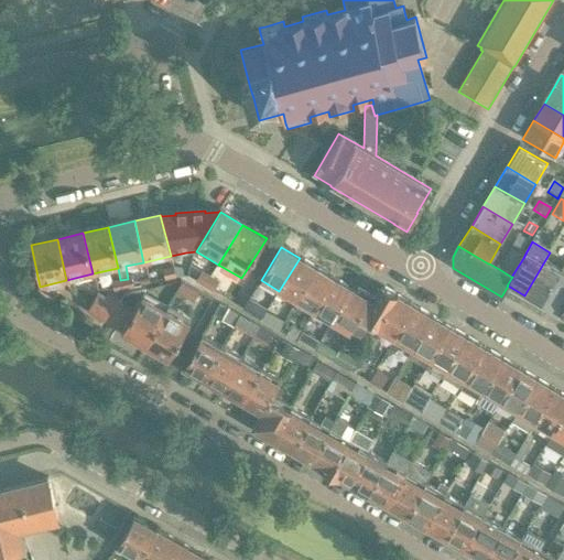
[(499,269),(511,277),(523,258),(511,250),(499,269)]
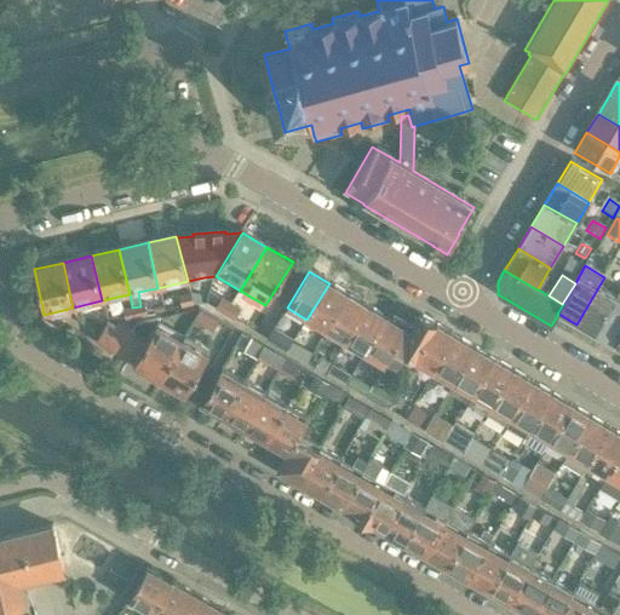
[(306,320),(326,332),(349,294),(329,283),(306,320)]
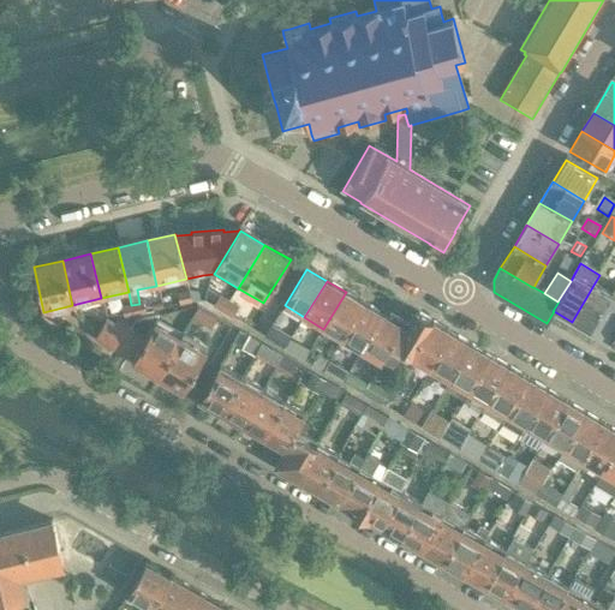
[(572,322),(590,333),(610,298),(592,287),(572,322)]
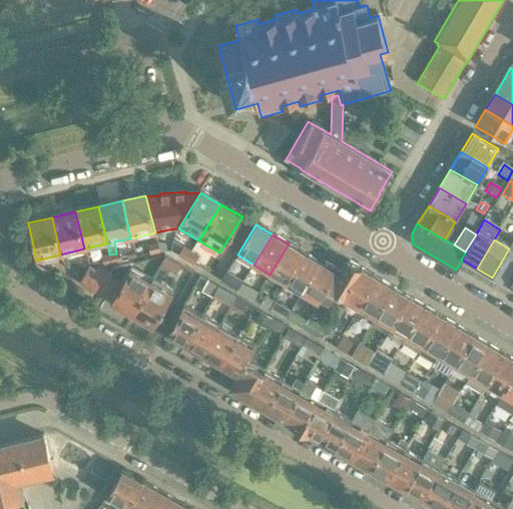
[(492,278),(507,287),(512,277),(512,241),(509,248),(492,278)]
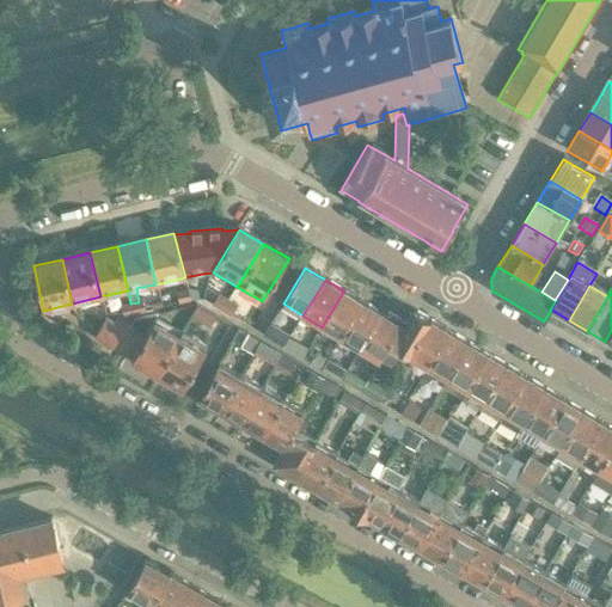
[(176,294),(178,305),(190,302),(188,290),(176,294)]
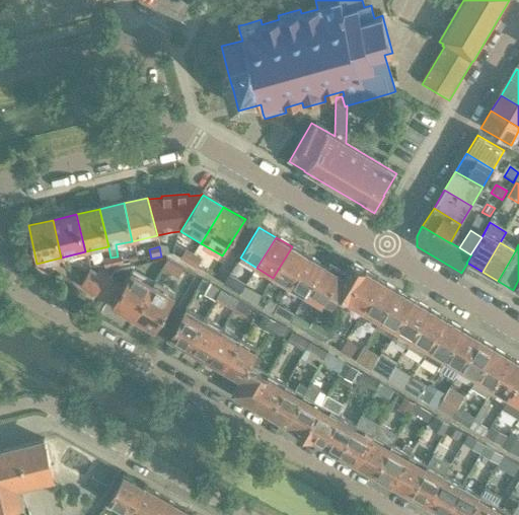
[(273,278),(289,287),(308,256),(292,246),(273,278)]
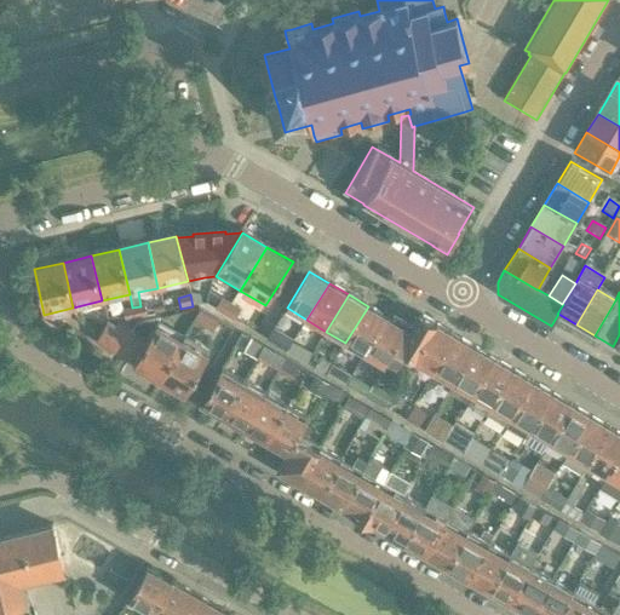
[(216,310),(225,315),(230,305),(222,300),(216,310)]
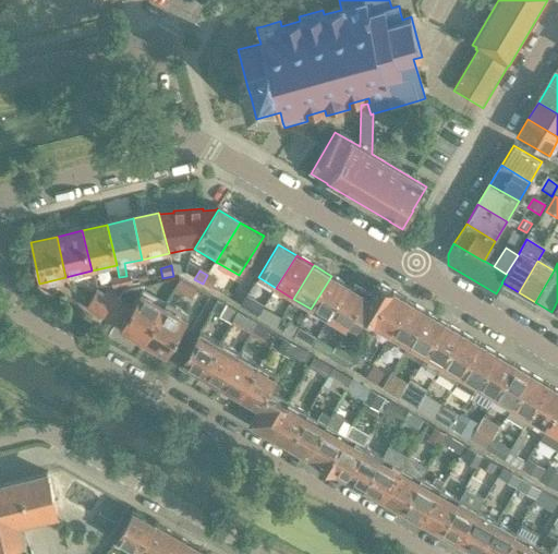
[(130,275),(126,276),(119,277),(122,288),(132,286),(130,275)]
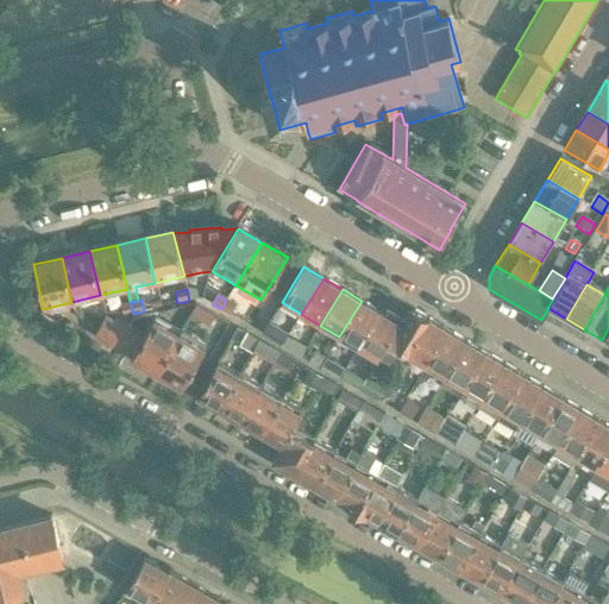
[(226,300),(221,309),(231,315),(237,306),(226,300)]
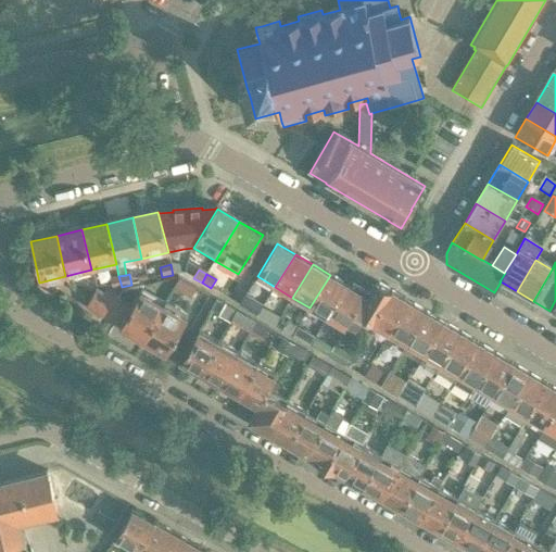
[(310,308),(327,318),(346,285),(330,275),(310,308)]
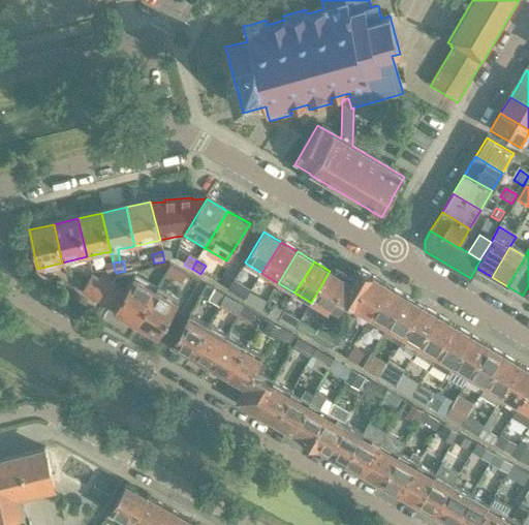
[(116,273),(113,263),(103,265),(106,275),(116,273)]
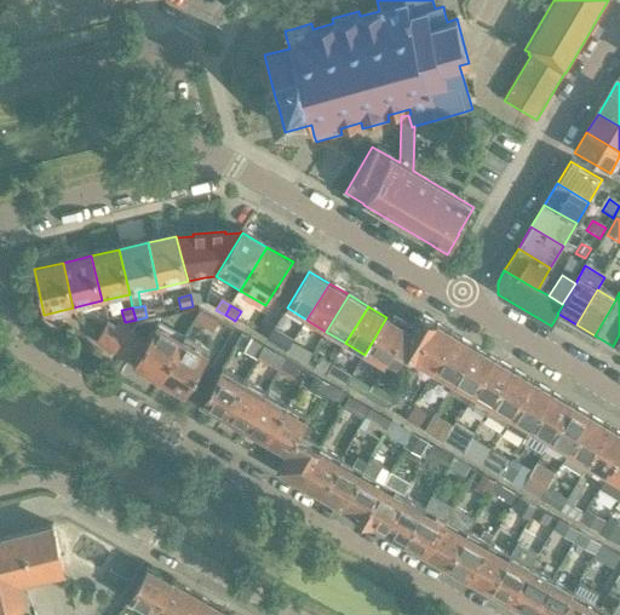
[(193,322),(202,328),(208,317),(199,312),(193,322)]
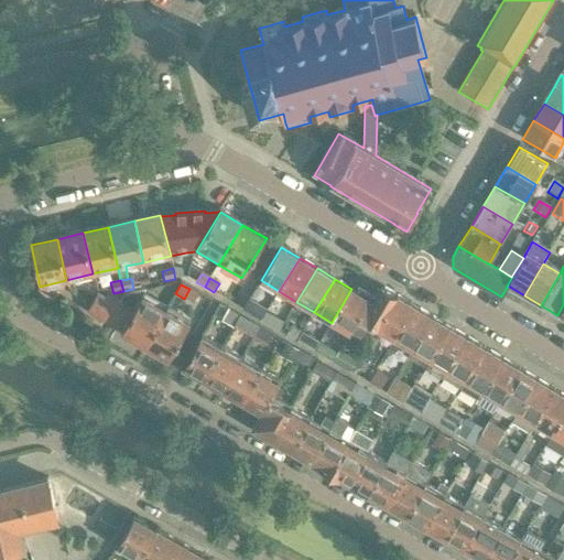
[(358,319),(359,319),(351,331),(361,337),(369,324),(376,329),(397,295),(382,287),(380,291),(376,289),(371,298),(358,319)]
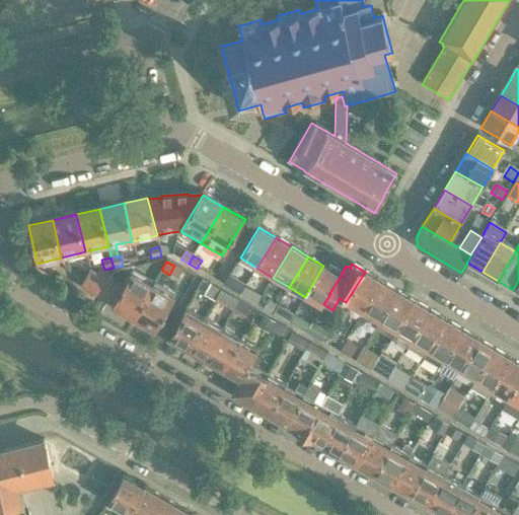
[(174,266),(169,275),(177,279),(182,271),(174,266)]
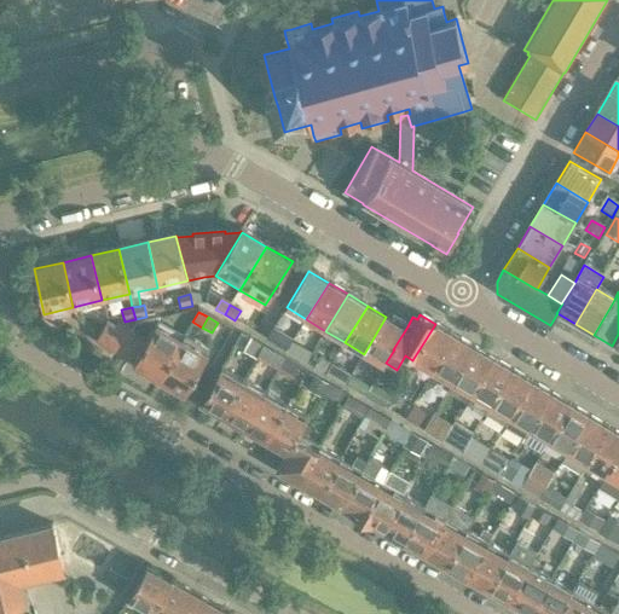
[(383,366),(386,363),(394,349),(393,349),(408,326),(394,318),(392,320),(386,317),(364,354),(383,366)]
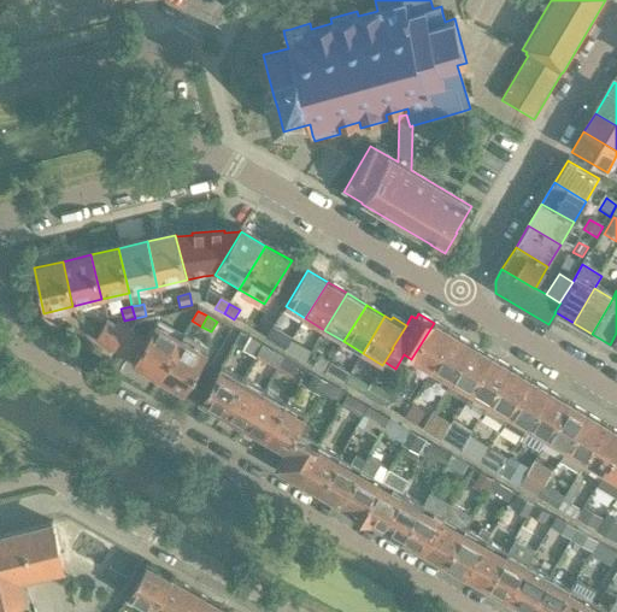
[(117,355),(134,364),(147,340),(156,325),(159,318),(136,323),(131,330),(117,355)]
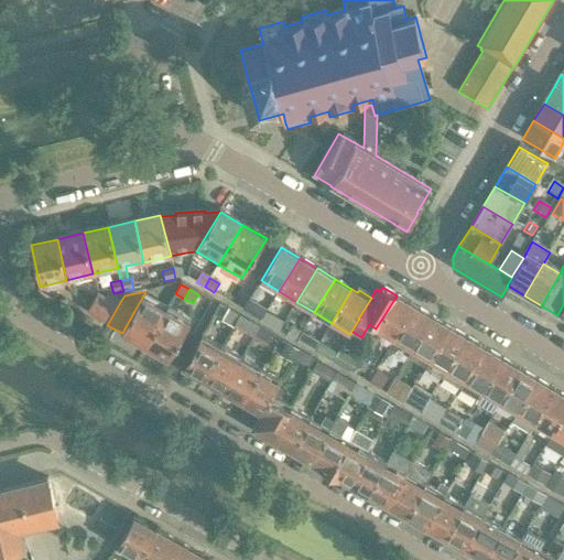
[(97,295),(93,304),(100,309),(106,300),(105,300),(97,295)]
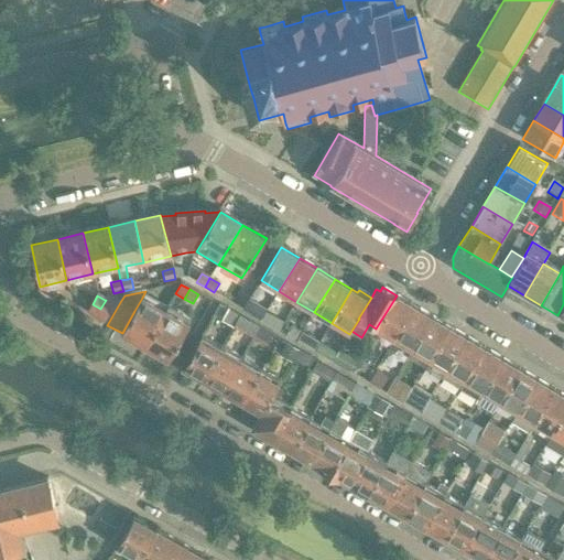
[(95,318),(107,325),(120,302),(108,295),(105,300),(106,300),(100,309),(95,318)]
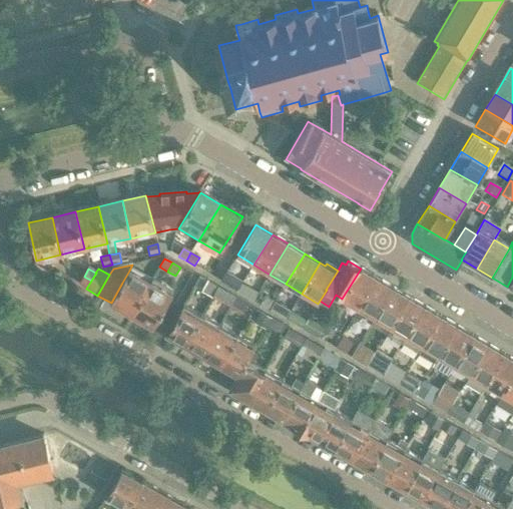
[(342,299),(358,309),(377,279),(361,269),(342,299)]
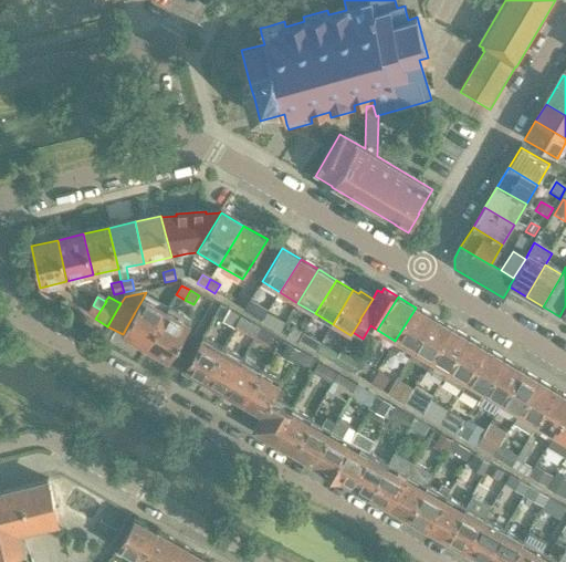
[(122,335),(145,349),(166,312),(143,299),(135,312),(123,334),(122,335)]
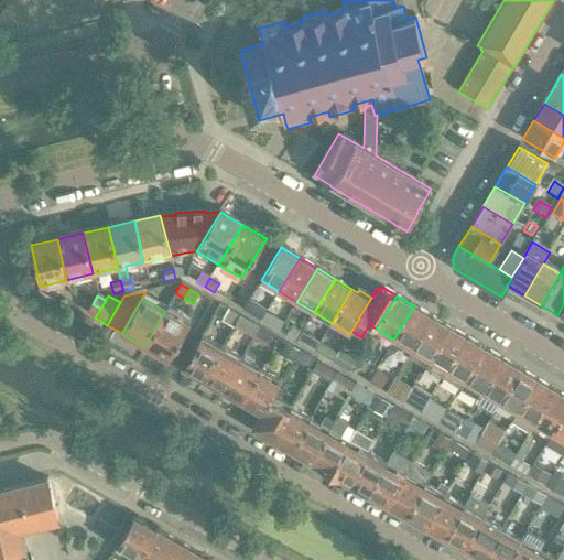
[(87,313),(95,318),(100,309),(93,304),(87,313)]
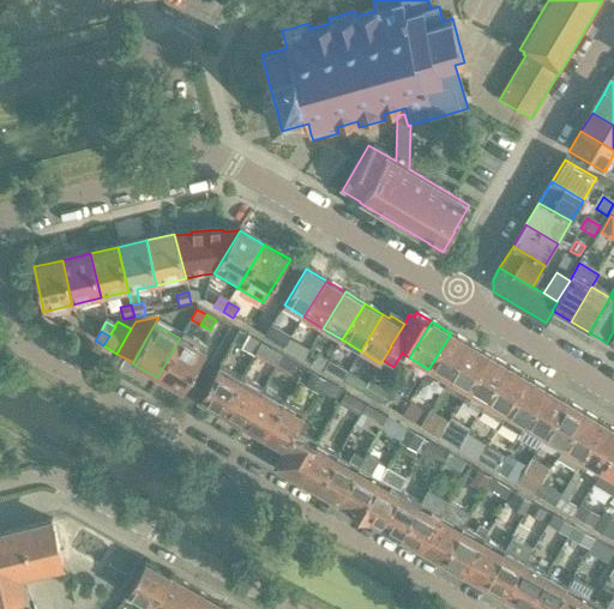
[(428,369),(447,380),(470,344),(451,333),(428,369)]
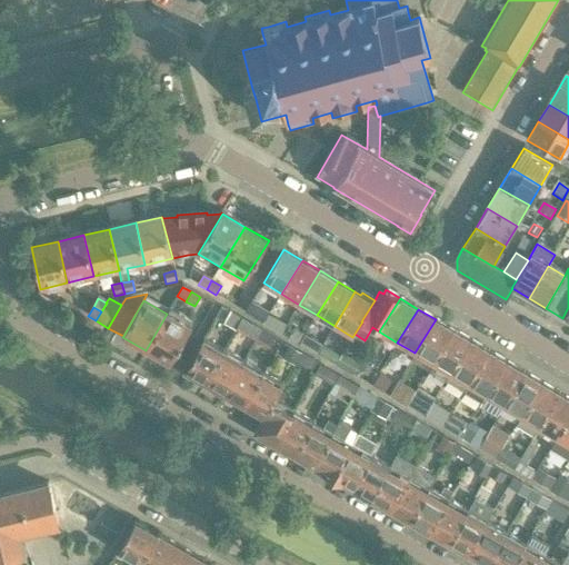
[(167,314),(146,350),(169,365),(190,328),(167,314)]
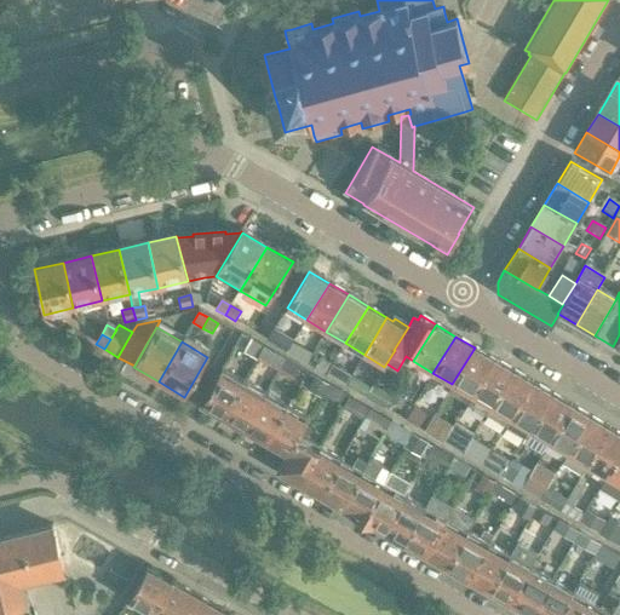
[(446,394),(465,406),(471,396),(494,360),(475,348),(452,384),(446,394)]
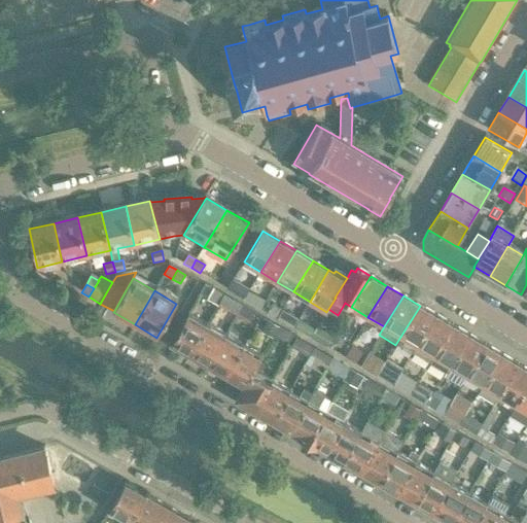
[(278,321),(282,312),(272,306),(267,315),(278,321)]
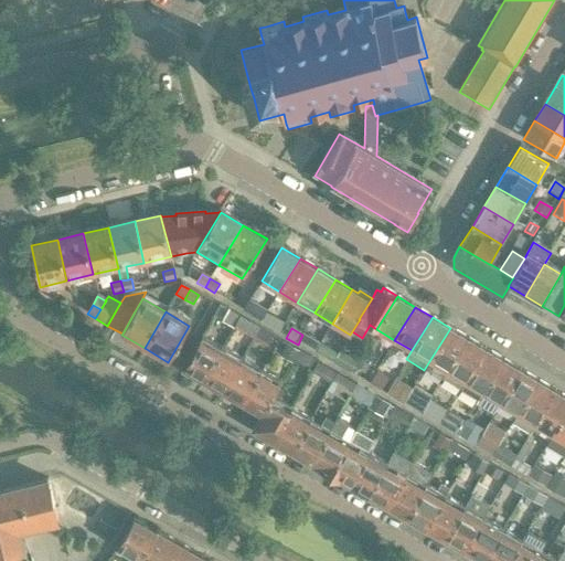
[(443,381),(443,380),(467,339),(450,328),(429,361),(424,370),(443,381)]
